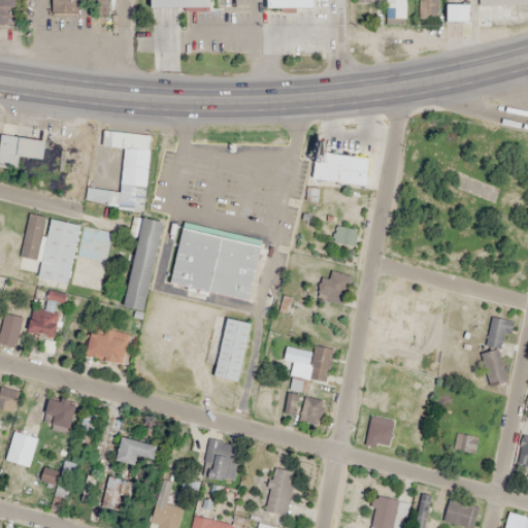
[(0,0),(0,23),(14,24),(14,0),(0,0)]
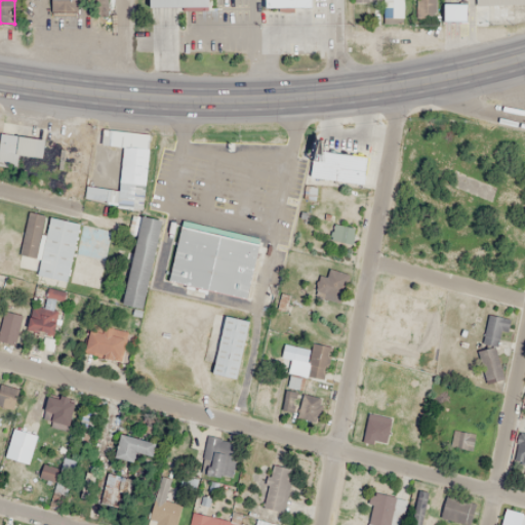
[(458,0),(459,14),(436,15),(436,0),(458,0)]
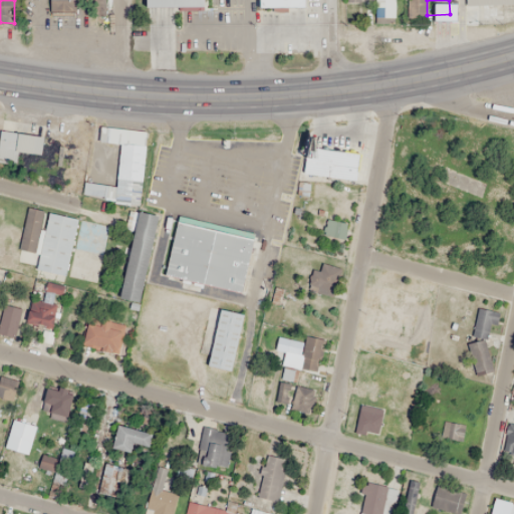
[(424,6),(408,6),(408,17),(424,17),(424,6)]
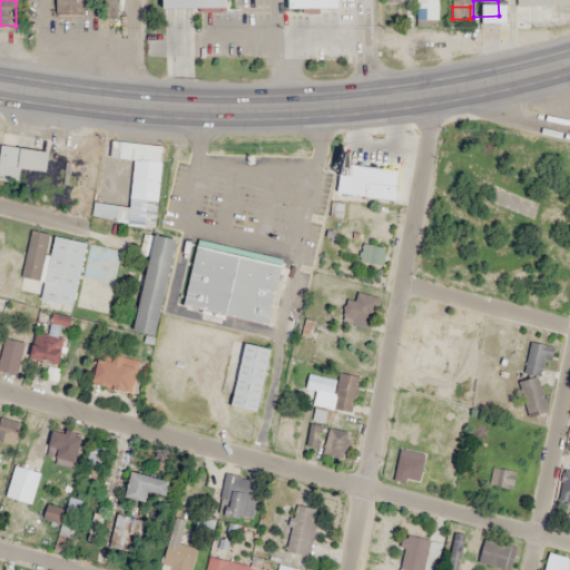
[(163,146),(112,140),(110,157),(133,159),(128,206),(94,203),(91,219),(155,225),(163,146)]
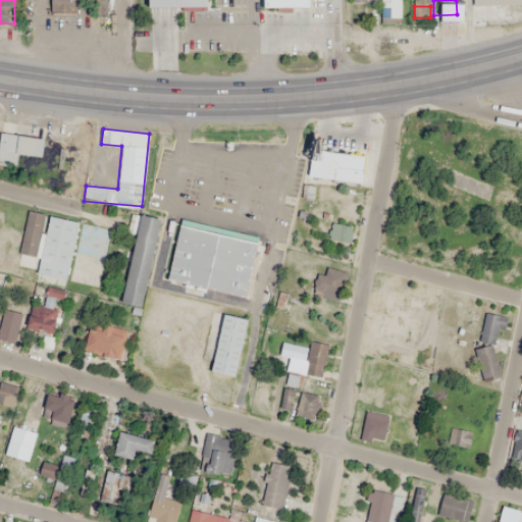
[(44,137),(0,133),(0,165),(17,167),(18,155),(42,157),(44,137)]
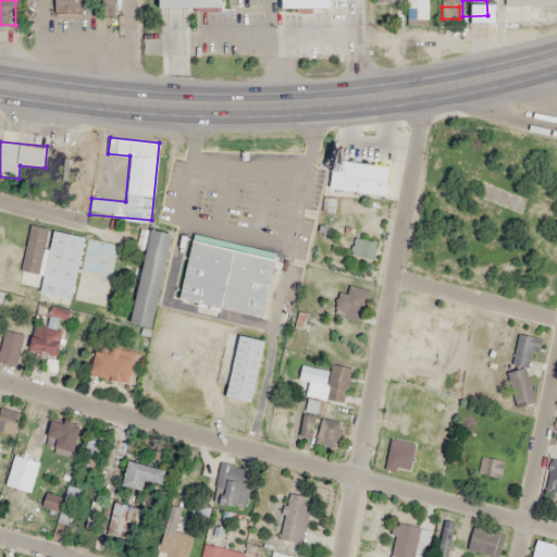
[(327,153),(382,160),(378,193),(324,187),(327,153)]
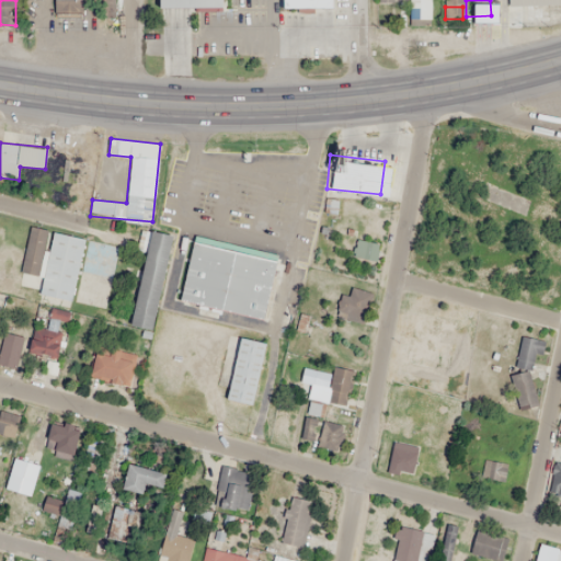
[(46,228),(82,236),(68,299),(32,292),(46,228)]
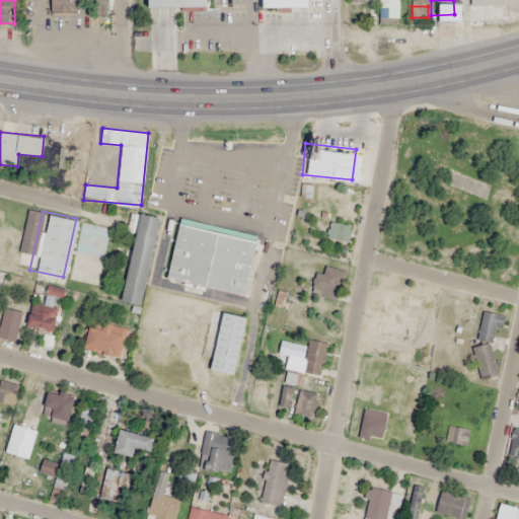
[(121,302),(142,306),(158,217),(137,214),(121,302)]
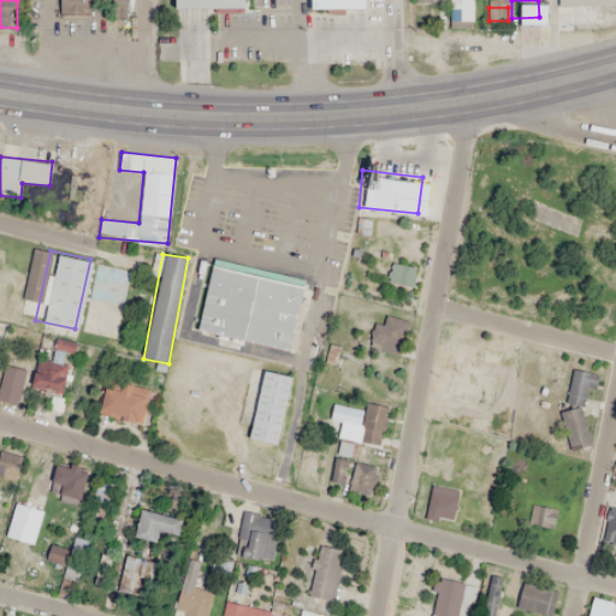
[(201,260),(306,285),(289,353),(185,326),(201,260)]
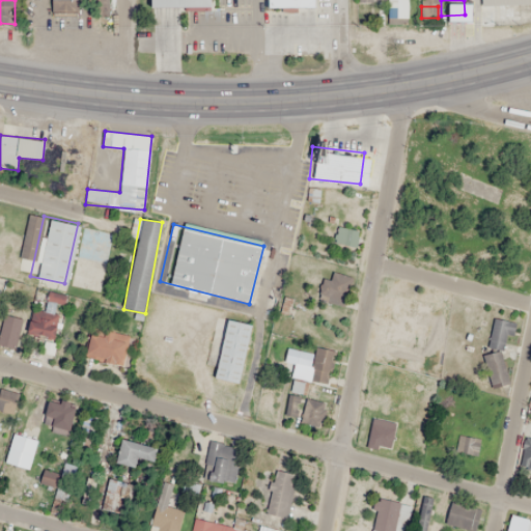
[(324,278),(317,296),(341,305),(351,278),(333,272),(330,280),(324,278)]
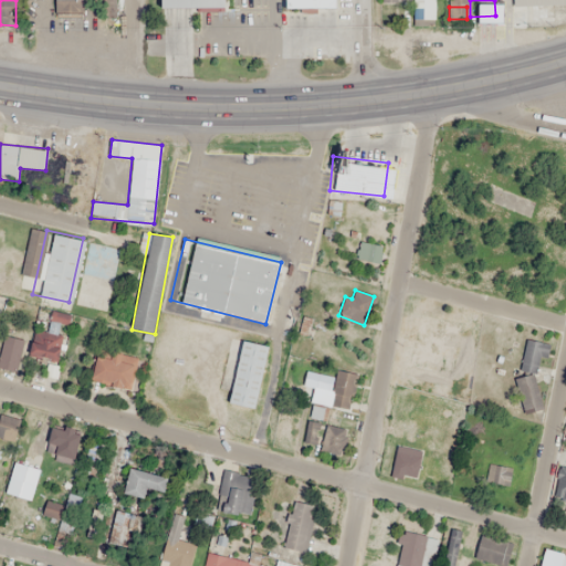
[(63,335),(35,328),(30,356),(58,363),(63,335)]
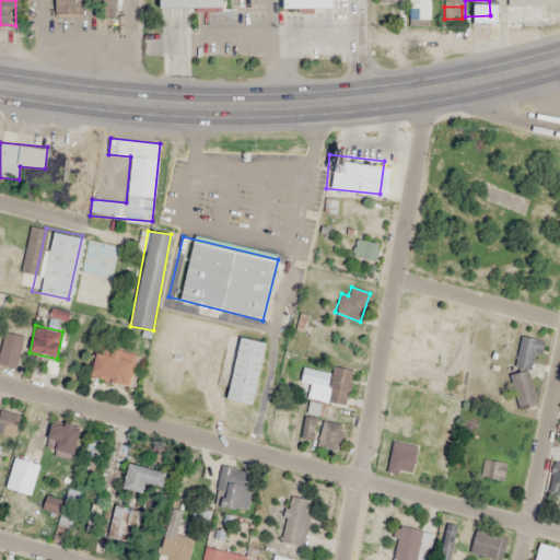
[(230,328),(264,336),(248,404),(214,396),(230,328)]
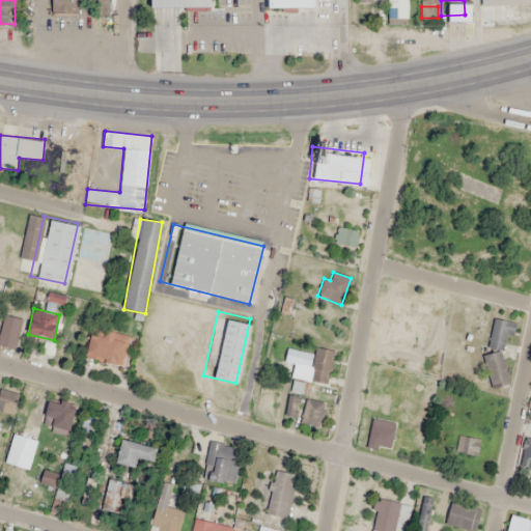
[(0,343),(14,348),(24,320),(5,314),(0,329),(0,343)]
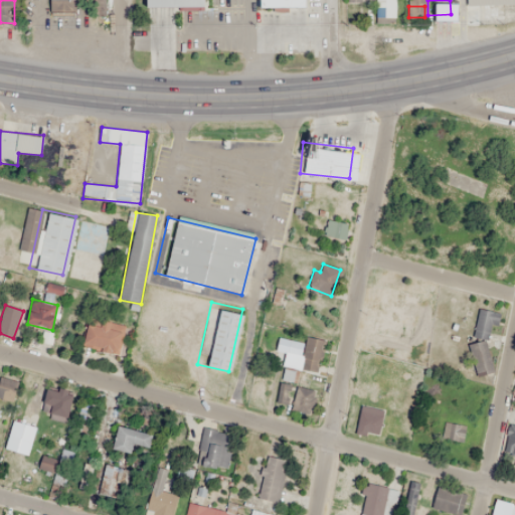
[(495,314),(482,309),(472,333),(485,339),(495,314)]
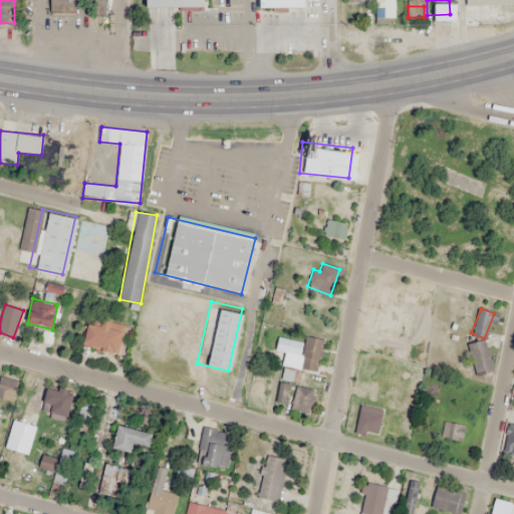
[(124,325),(89,316),(82,345),(117,353),(124,325)]
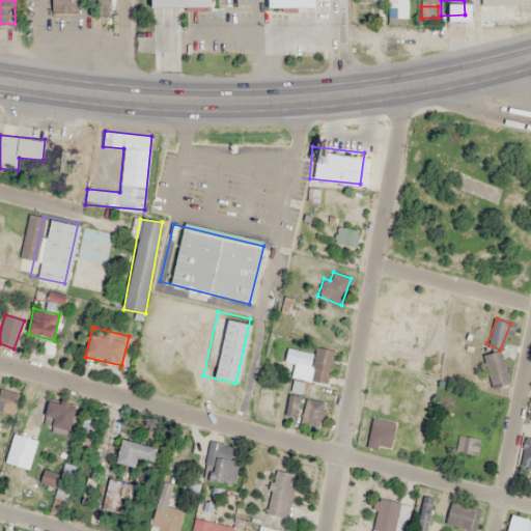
[(309,381),(327,385),(334,350),(316,346),(309,381)]
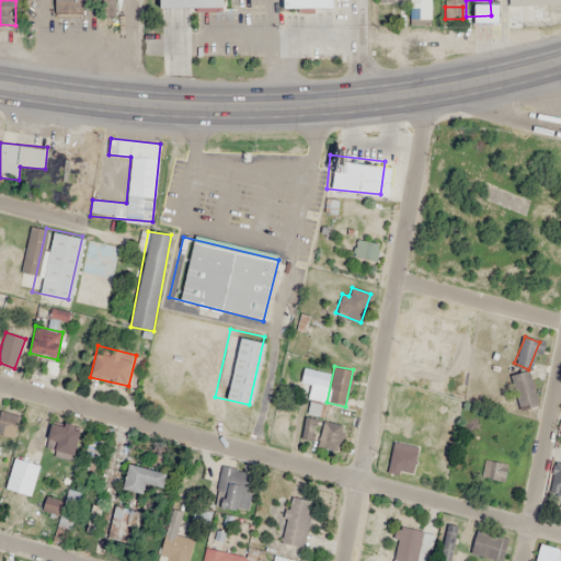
[(508,376),(521,410),(539,403),(526,369),(508,376)]
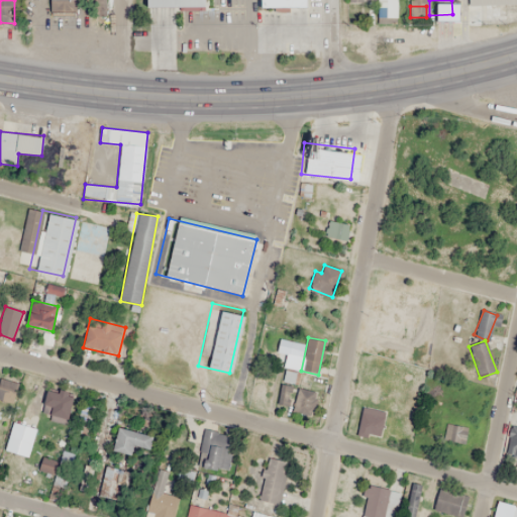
[(0,401),(12,404),(17,382),(0,378),(0,401)]
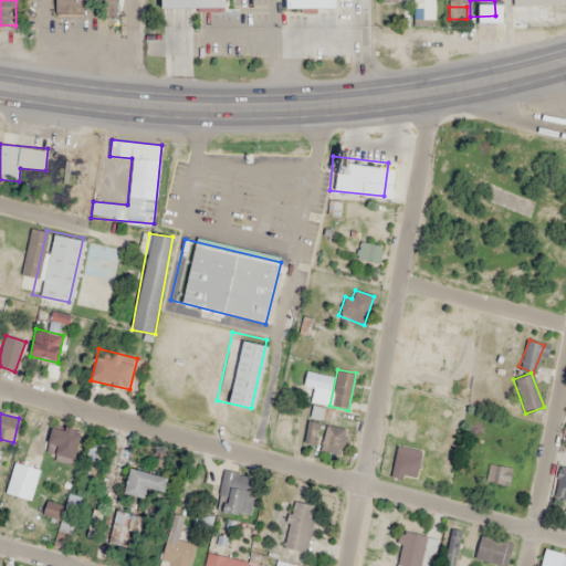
[(45,452),(55,454),(54,459),(72,463),(81,431),(52,425),(45,452)]
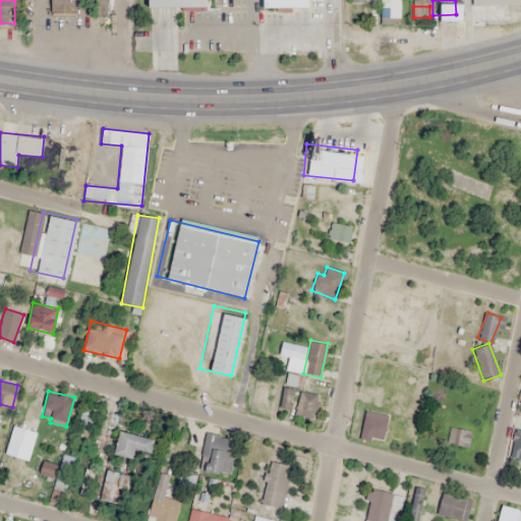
[(309,419),(317,397),(301,391),(293,413),(309,419)]
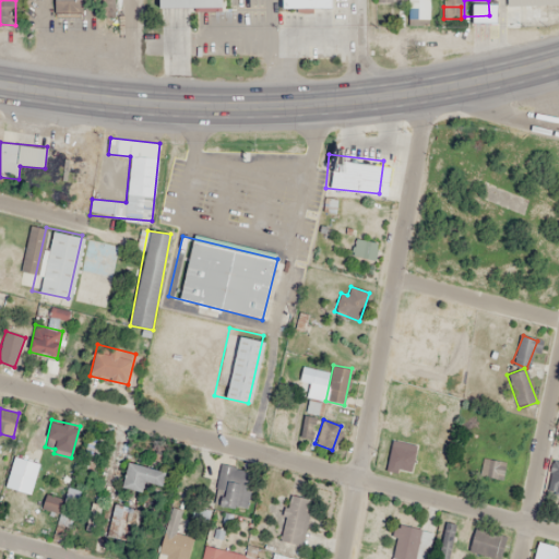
[(388,467),(411,471),(416,444),(392,440),(388,467)]
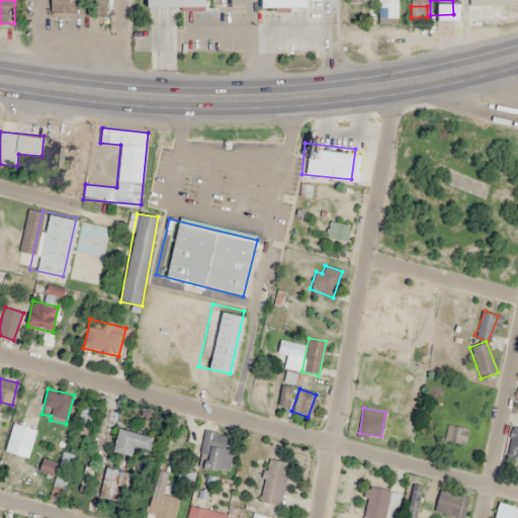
[(31,442),(34,426),(19,423),(16,438),(31,442)]
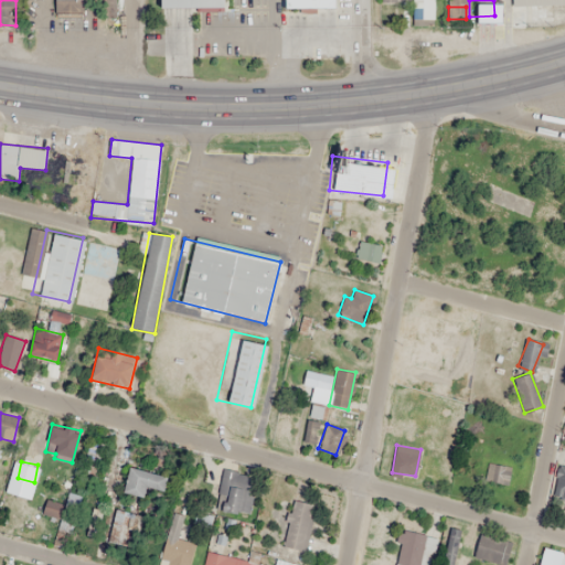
[(145,488),(163,491),(167,476),(129,467),(123,493),(142,498),(145,488)]
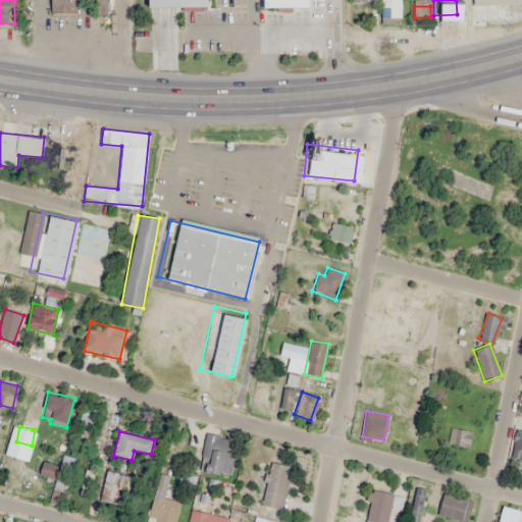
[(231,473),(232,437),(205,436),(204,473),(231,473)]
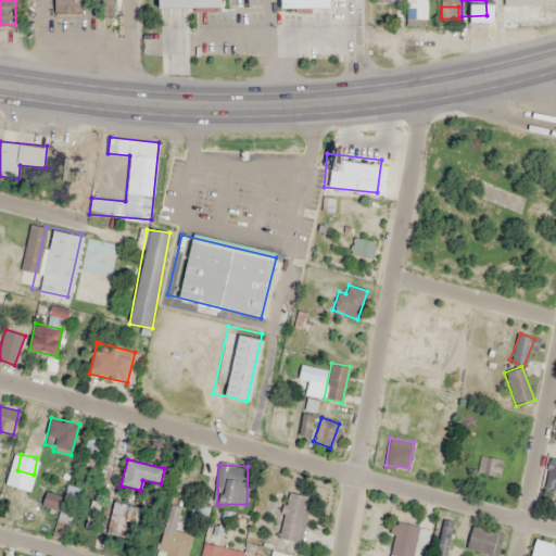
[(55,510),(62,495),(49,489),(41,504),(55,510)]
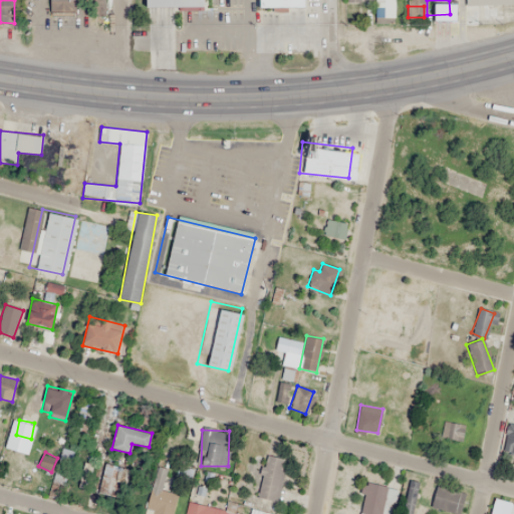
[(280,459),(263,458),(260,498),(278,499),(280,459)]
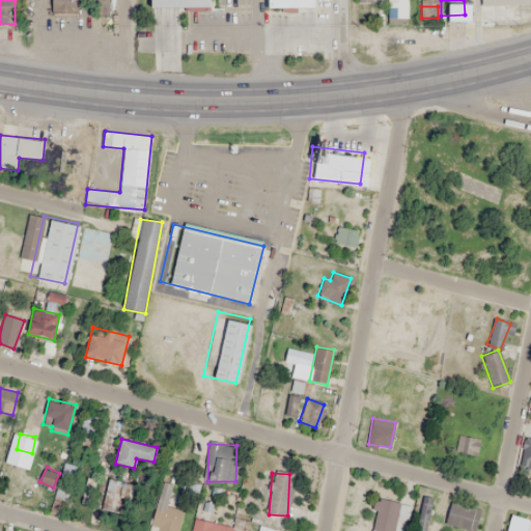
[(121,481),(109,479),(103,509),(115,512),(121,481)]
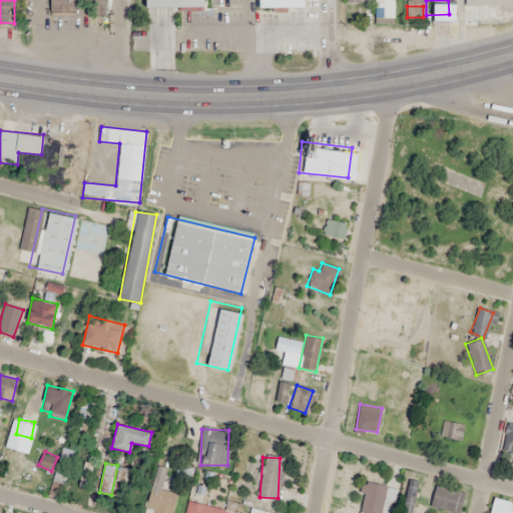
[(173,512),(178,492),(168,490),(173,468),(155,464),(145,512),(173,512)]
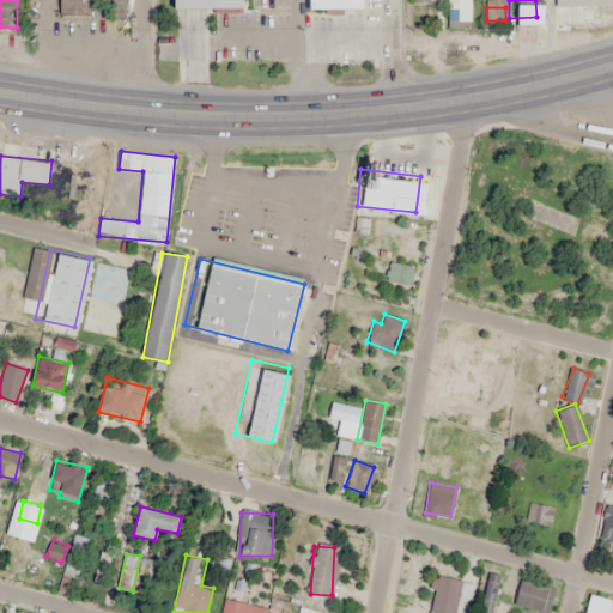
[(229,575),(229,557),(213,557),(213,574),(229,575)]
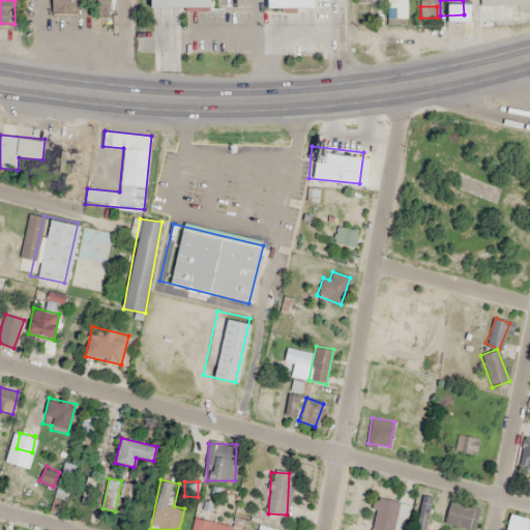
[(423,529),(432,499),(421,496),(412,529),(423,529)]
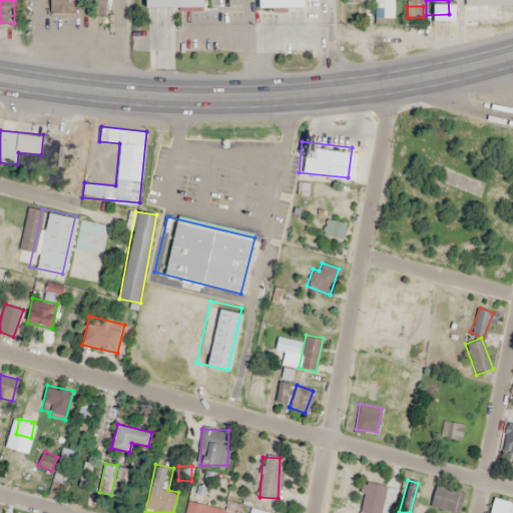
[(390,512),(396,487),(366,481),(358,512),(390,512)]
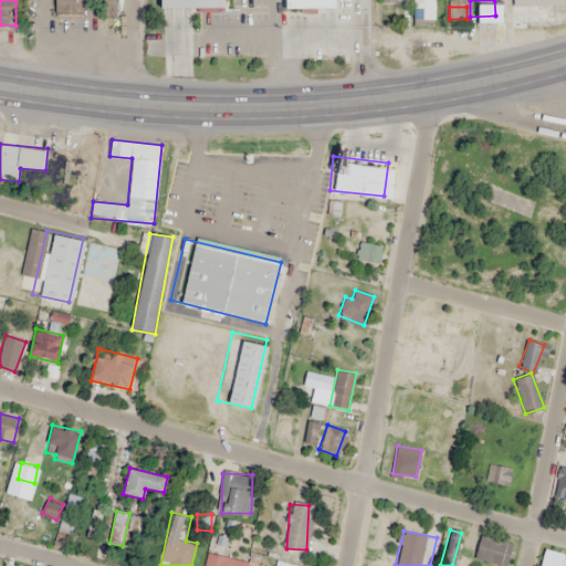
[(252,565),(211,551),(206,565),(252,565)]
